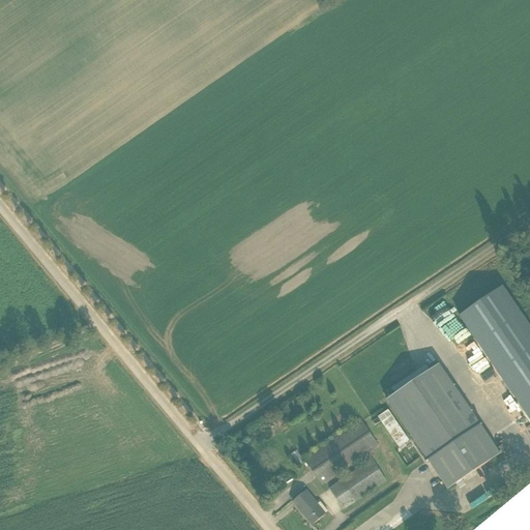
[(447,491),(500,454),(439,364),(429,372),(425,366),(391,389),(395,394),(386,401),(447,491)]
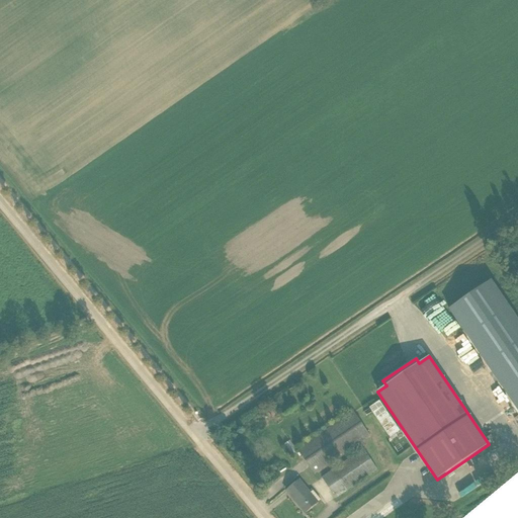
[(389,437),(400,430),(379,401),(369,408),(389,437)]
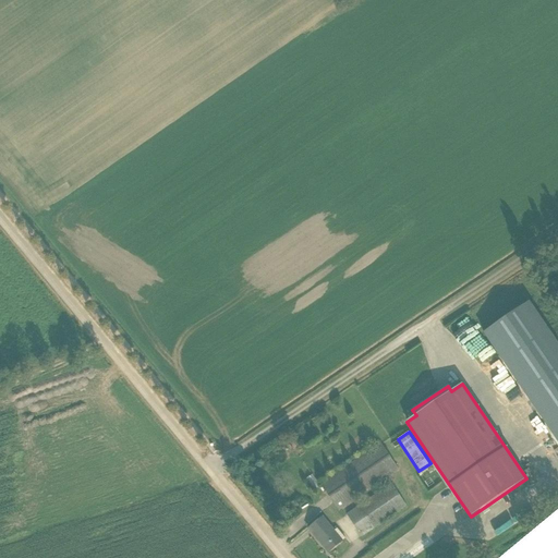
[(339,511),(399,471),(380,444),(376,446),(375,444),(372,446),(373,448),(320,484),(320,485),(319,486),(312,475),(307,478),(314,489),(318,487),(319,488),(322,487),(339,511)]
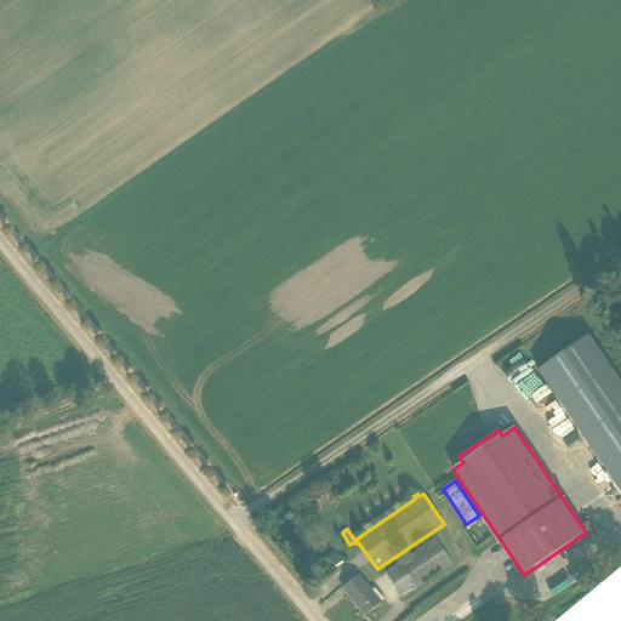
[(403,598),(453,564),(434,539),(385,573),(403,598)]
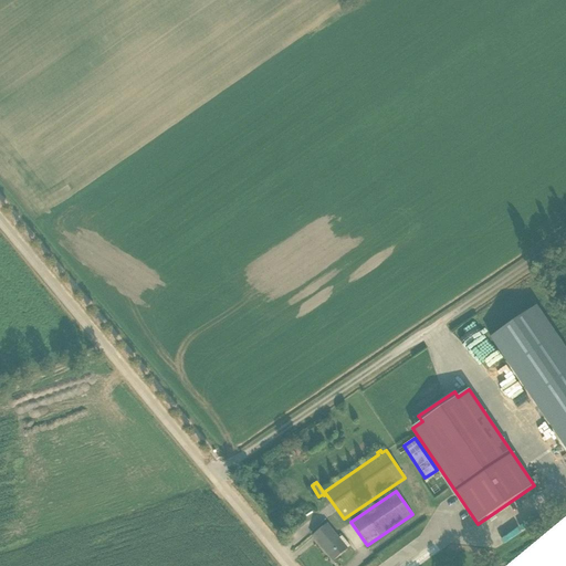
[(333,562),(348,549),(347,548),(350,546),(342,536),(339,538),(327,524),(312,536),(333,562)]
